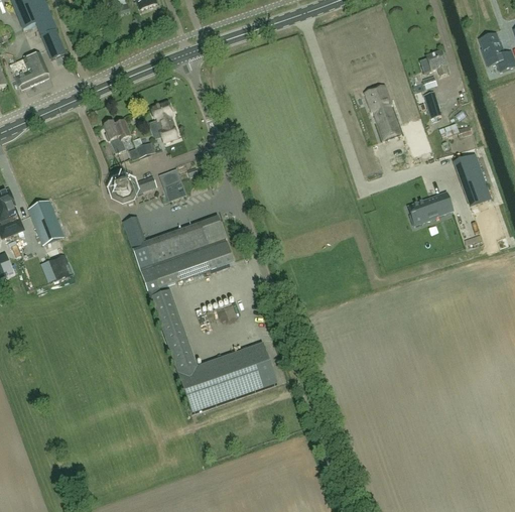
[(11,0),(23,28),(35,23),(50,58),(65,52),(54,28),(56,28),(44,0),(11,0)]
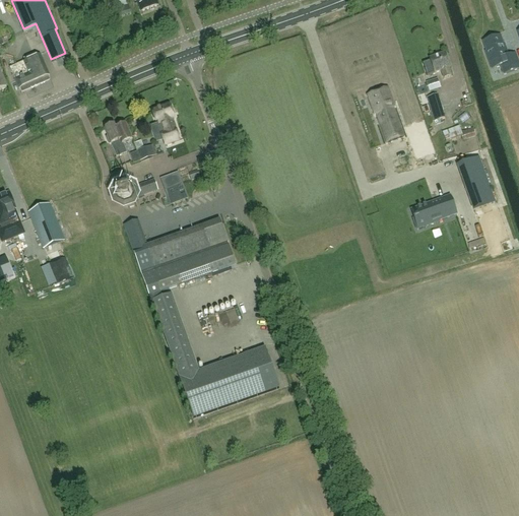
[(136,0),(140,9),(157,3),(156,0),(136,0)]
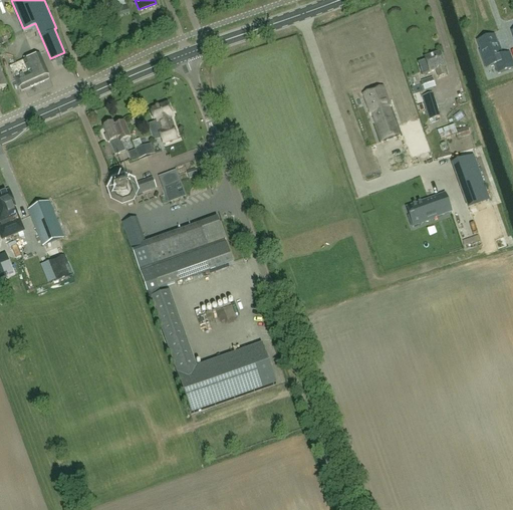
[(481,47),(480,48),(486,64),(494,61),(497,69),(512,64),(508,52),(502,54),(499,45),(498,45),(494,33),(478,38),(481,47)]
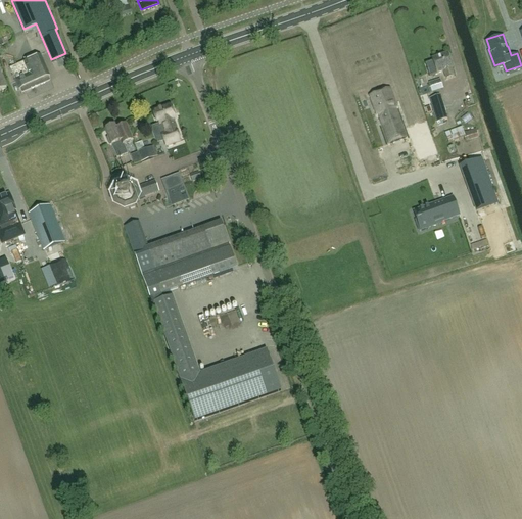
[(431,56),(436,71),(443,67),(445,76),(453,73),(451,65),(453,64),(447,51),(431,56)]
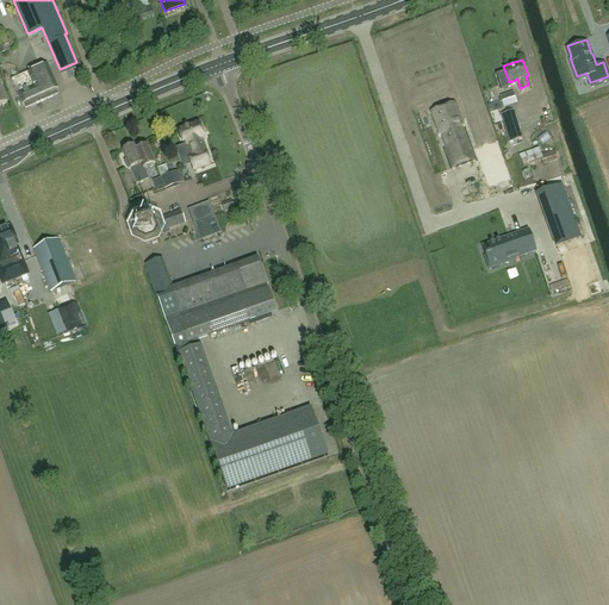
[(12,76),(23,101),(57,86),(47,61),(12,76)]
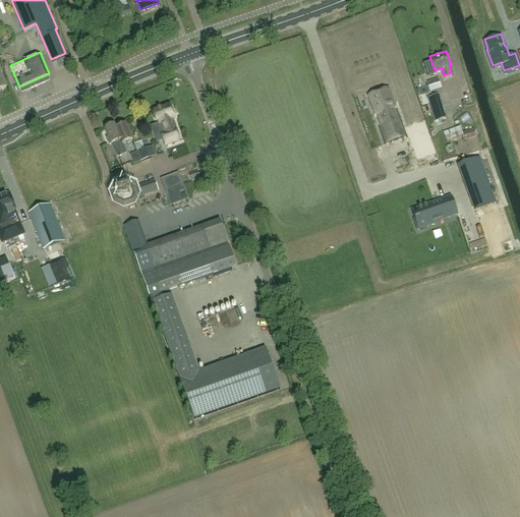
[(509,81),(516,78),(513,70),(505,74),(509,81)]
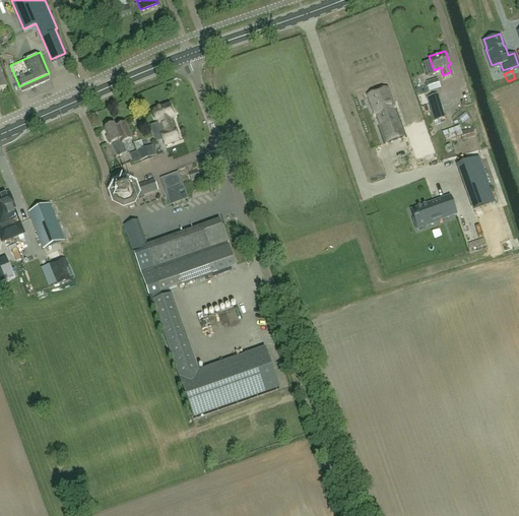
[(429,88),(440,85),(437,75),(426,79),(429,88)]
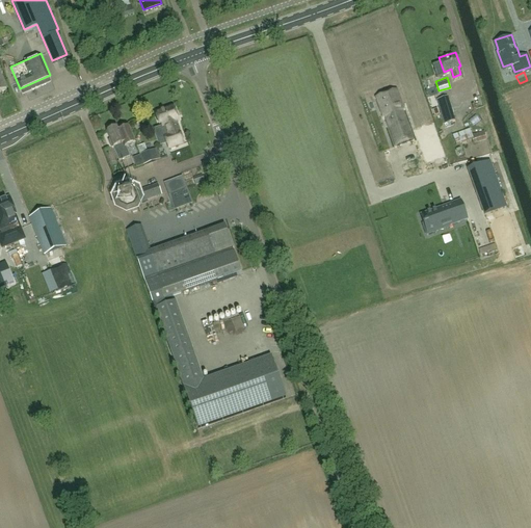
[(401,102),(396,86),(375,94),(382,114),(385,113),(395,143),(414,136),(403,107),(401,102)]
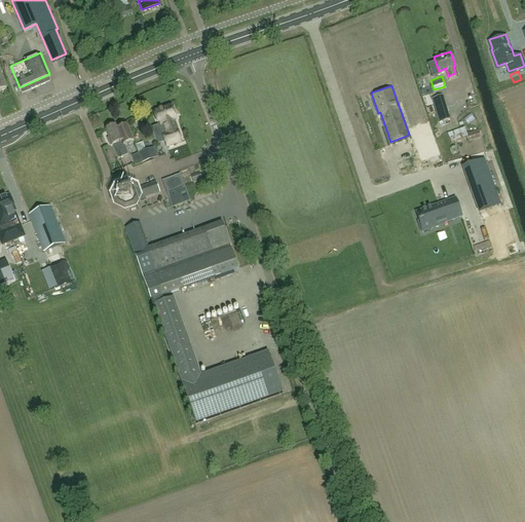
[(442,92),(438,94),(443,111),(447,110),(442,92)]
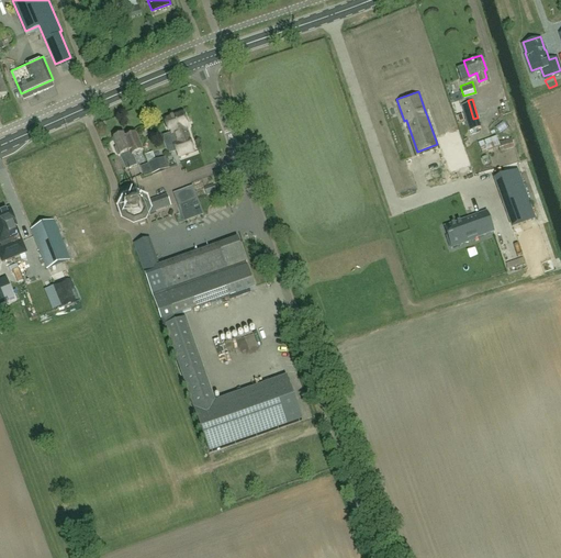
[(473,119),(468,100),(460,102),(468,129),(480,124),(478,118),(473,119)]
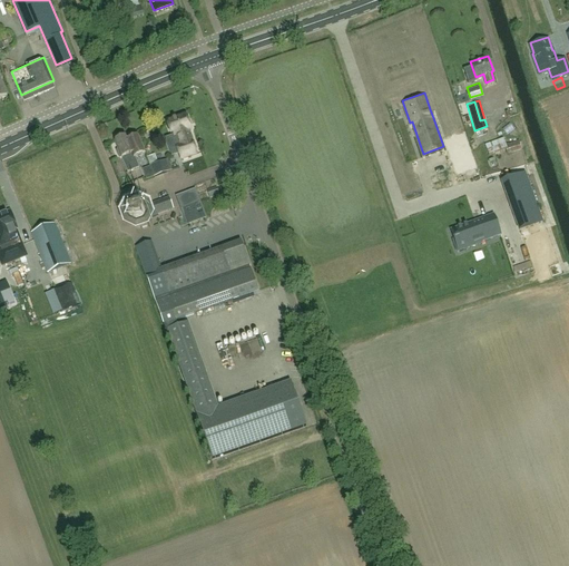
[(186,113),(169,118),(174,132),(176,132),(179,142),(175,144),(179,156),(195,150),(187,127),(190,126),(186,113)]
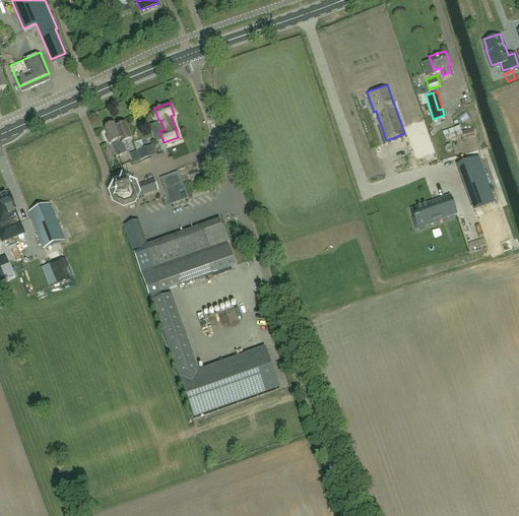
[(416,153),(434,147),(423,119),(413,122),(416,129),(408,132),(416,153)]
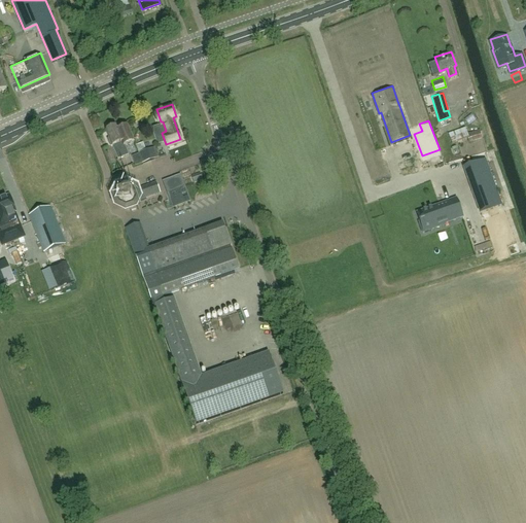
[(106,128),(109,135),(106,136),(109,143),(112,142),(112,143),(117,155),(128,151),(124,143),(134,139),(127,123),(116,127),(115,124),(106,128)]
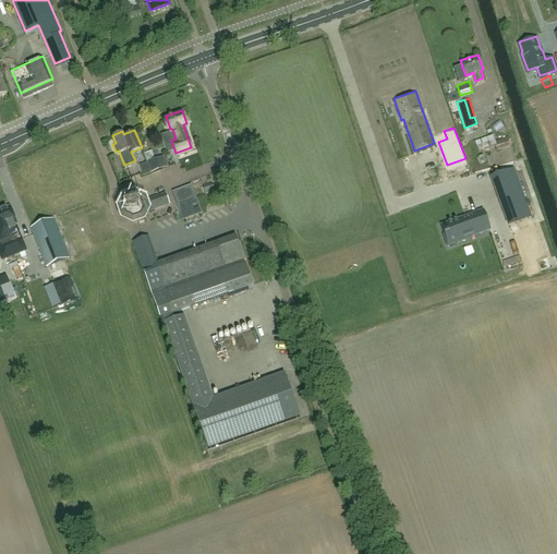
[(477,148),(494,143),(495,147),(509,144),(507,134),(494,139),(492,132),(474,139),(477,148)]
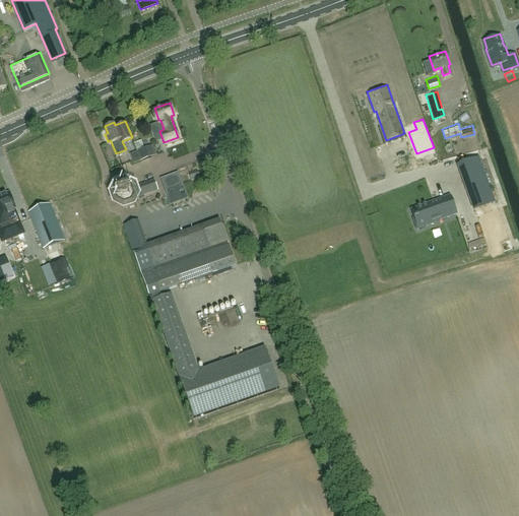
[(139,158),(153,153),(150,143),(143,145),(140,137),(133,140),(139,158)]
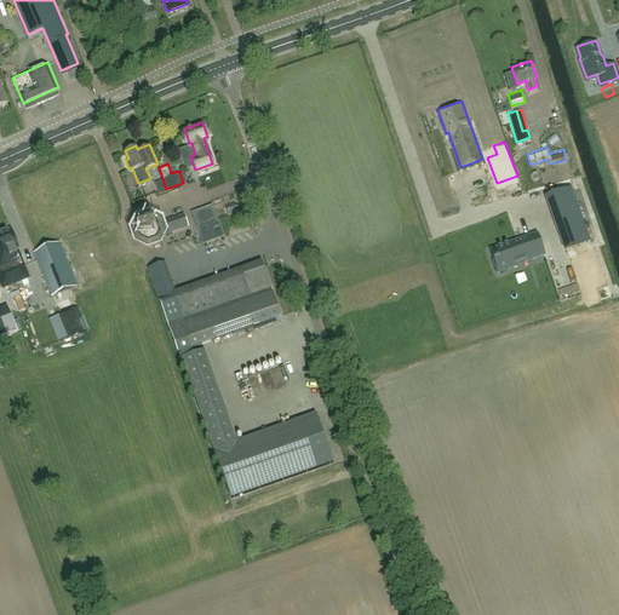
[(150,179),(155,190),(162,187),(158,177),(150,179)]
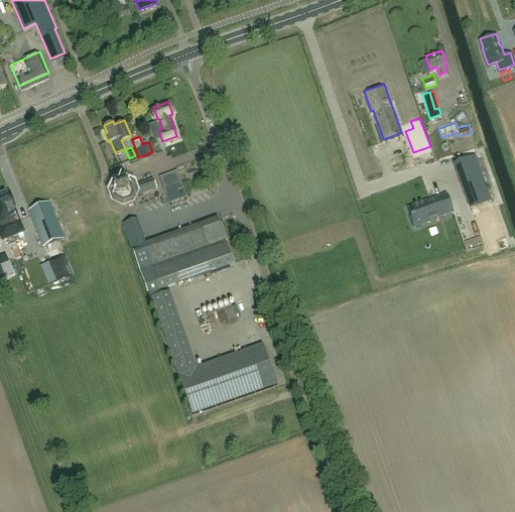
[(474,153),(453,160),(468,205),(490,198),(474,153)]
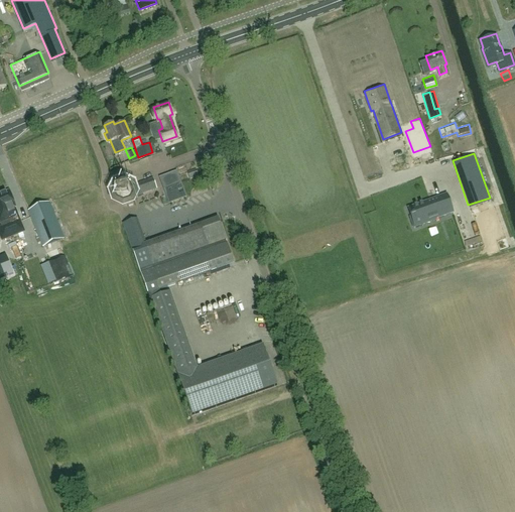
[(205,163),(203,155),(196,157),(199,165),(205,163)]
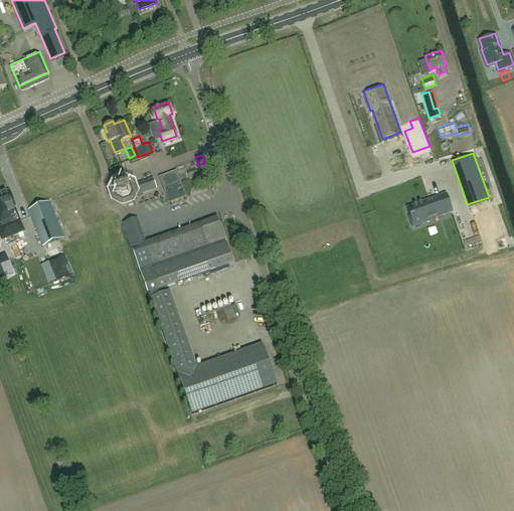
[(195,165),(186,168),(188,175),(192,174),(191,173),(194,172),(194,173),(197,172),(195,165)]
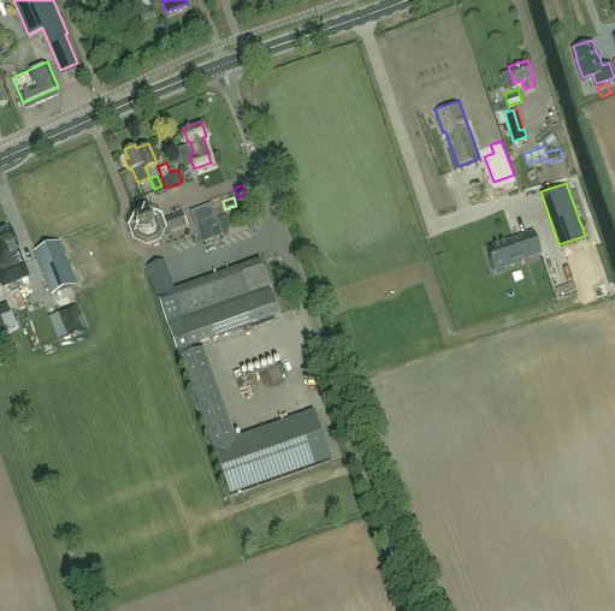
[(154,237),(158,230),(159,231),(187,223),(182,211),(154,219),(155,221),(148,218),(140,220),(136,227),(140,236),(147,239),(154,237)]
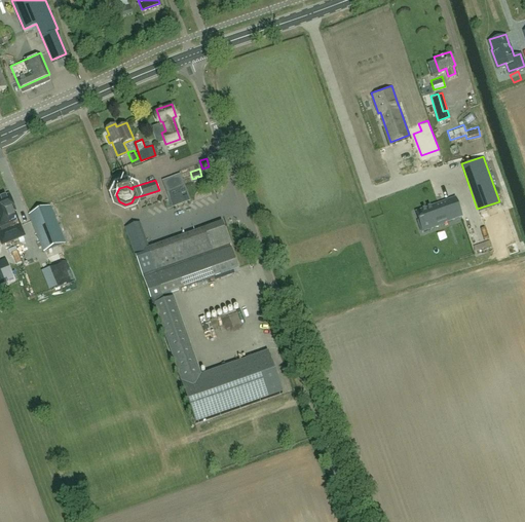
[(189,195),(184,182),(178,184),(183,197),(189,195)]
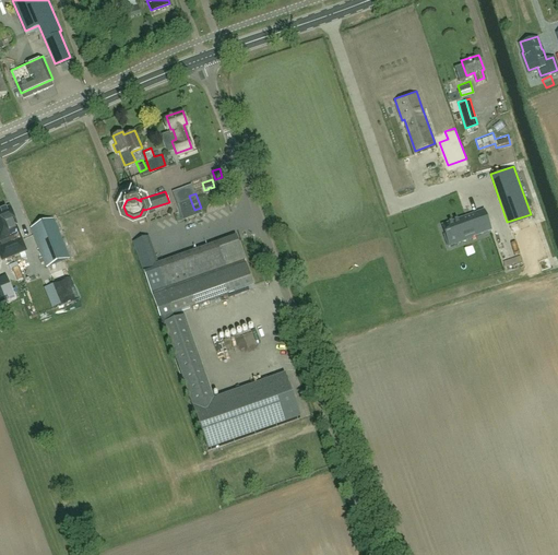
[(0,219),(9,240),(16,237),(11,223),(15,221),(9,204),(0,208),(0,219)]
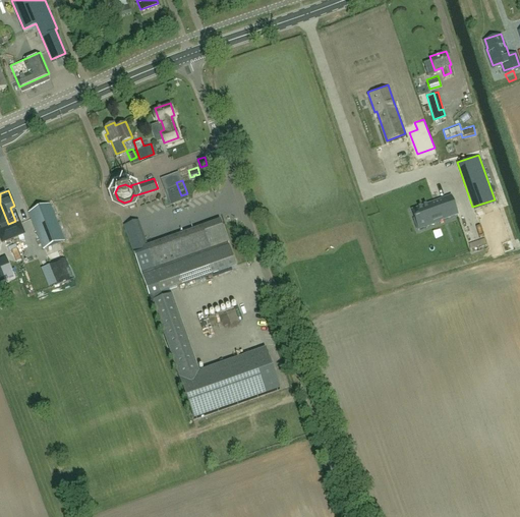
[(434,202),(410,209),(415,222),(416,227),(425,224),(440,219),(439,217),(445,215),(446,217),(456,213),(450,195),(440,199),(441,202),(435,204),(434,202)]
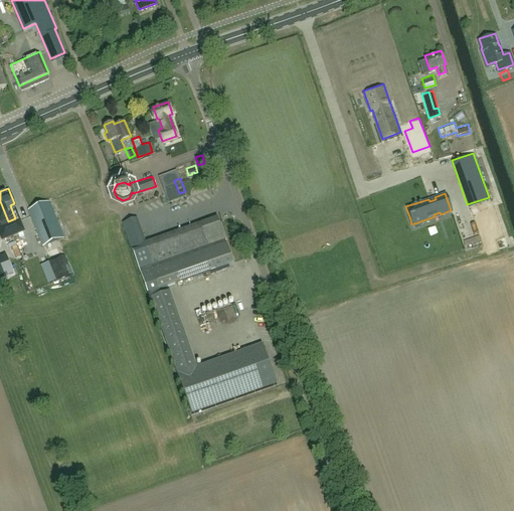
[(63,235),(48,200),(28,208),(43,243),(63,235)]
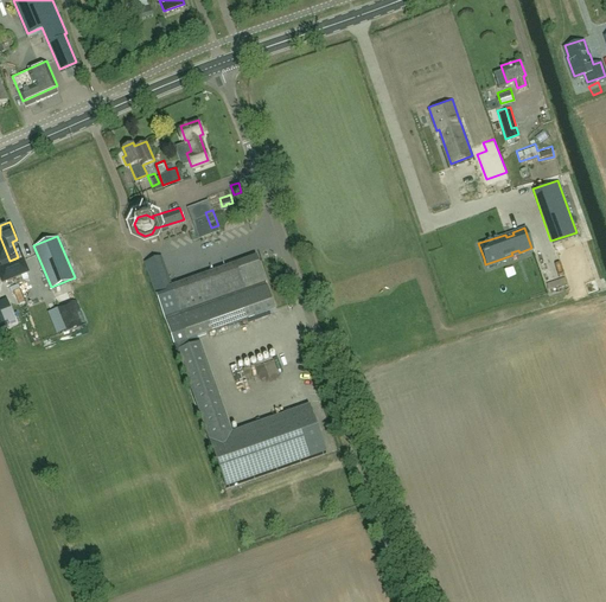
[(10,261),(0,237),(0,261),(1,264),(10,261)]
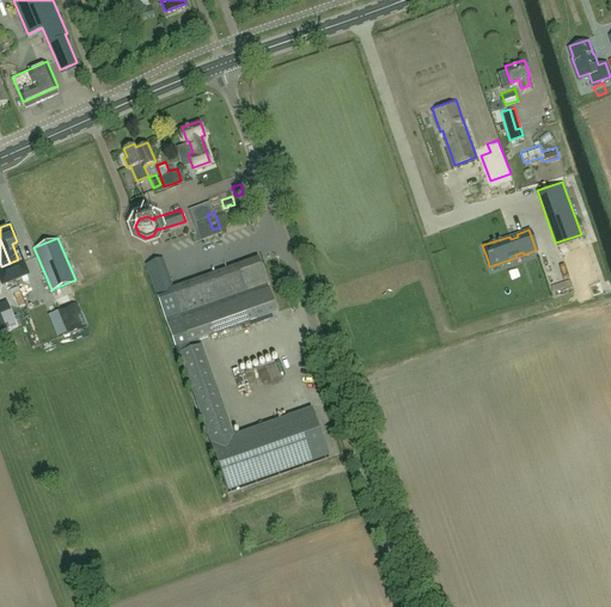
[(178,350),(190,345),(189,341),(276,310),(258,261),(239,267),(170,290),(159,257),(146,262),(166,319),(177,351),(178,351),(178,350)]
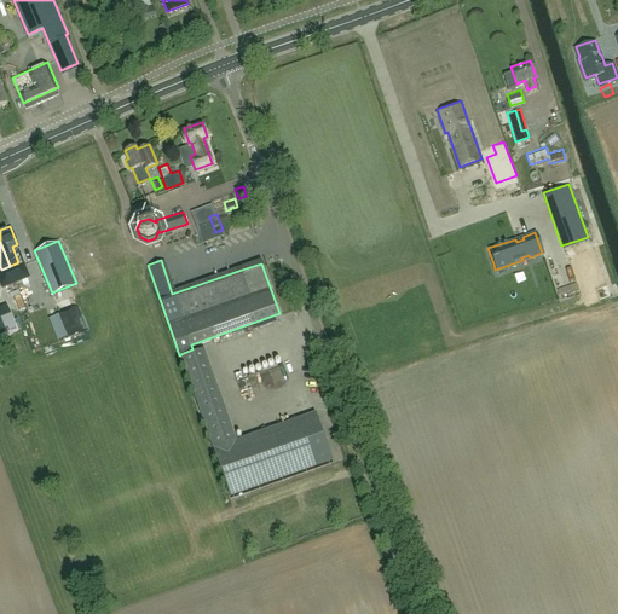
[(18,262),(10,266),(15,278),(28,273),(23,261),(18,262)]
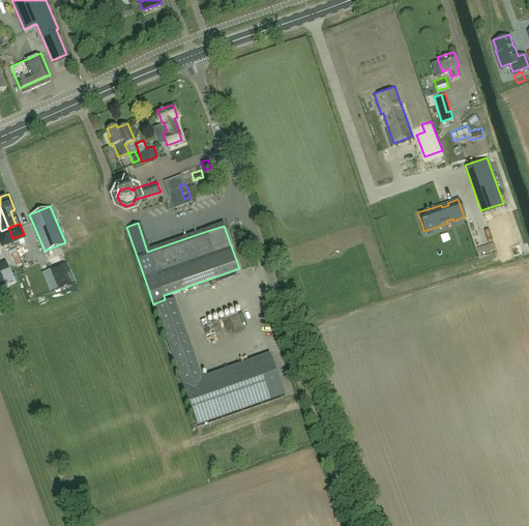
[(8,228),(1,231),(0,231),(0,237),(2,242),(12,238),(8,228)]
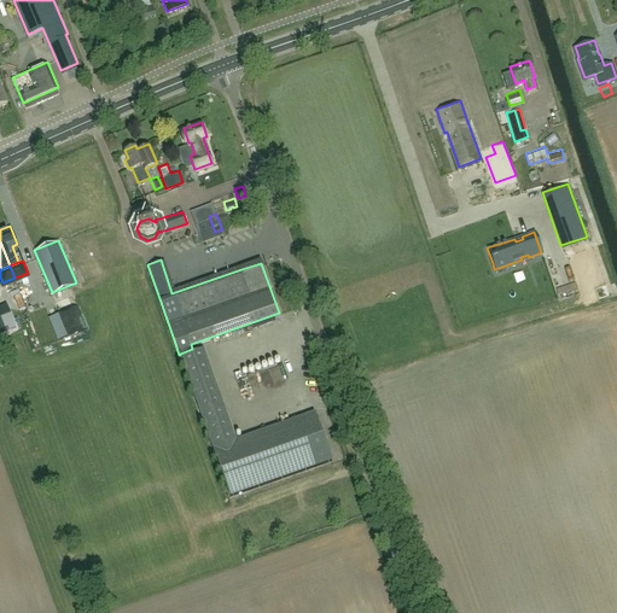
[(0,327),(12,322),(5,301),(0,302),(0,327)]
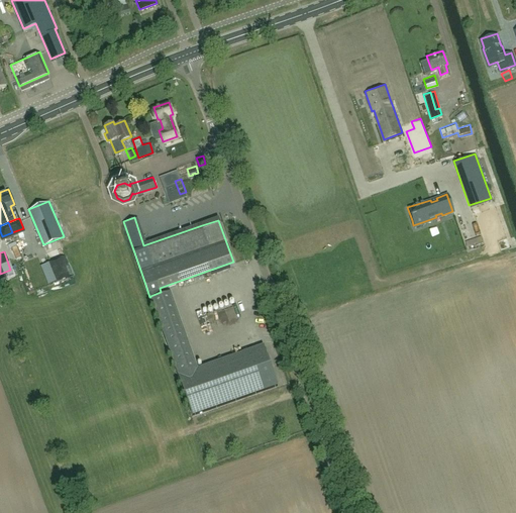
[(48,260),(56,279),(72,272),(65,252),(48,260)]
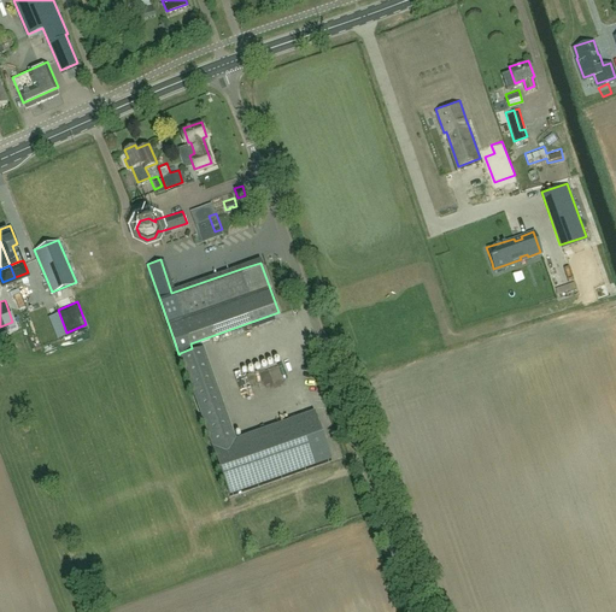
[(235,436),(204,345),(192,348),(180,353),(180,354),(229,493),(332,457),(314,409),(235,436)]
